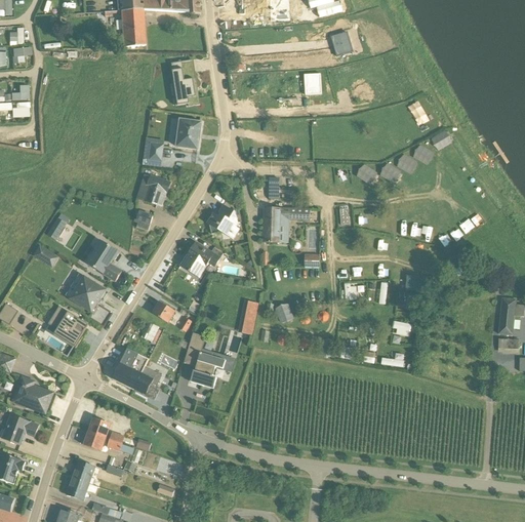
[(0,0),(0,8),(4,9),(4,14),(10,14),(9,0),(0,0)]
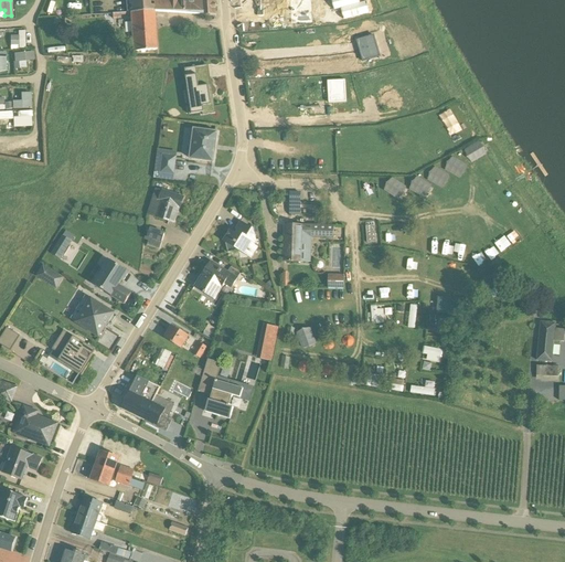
[(153,10),(152,0),(123,0),(125,11),(128,10),(128,12),(153,10)]
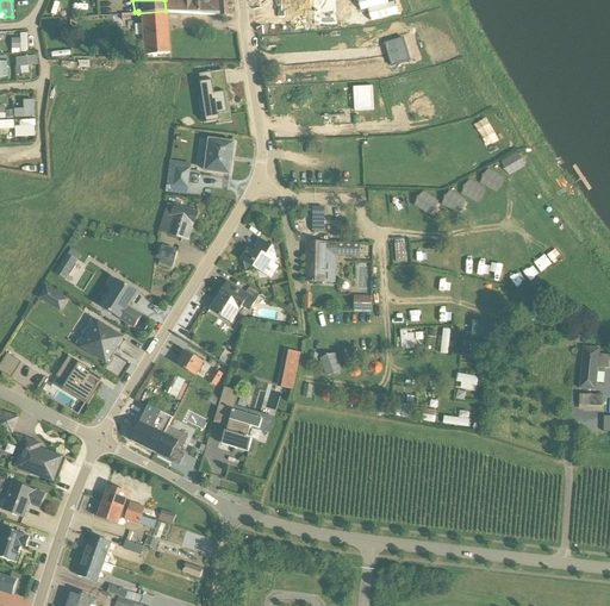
[(165,0),(166,11),(230,16),(229,0),(201,0),(201,1),(190,0),(165,0)]
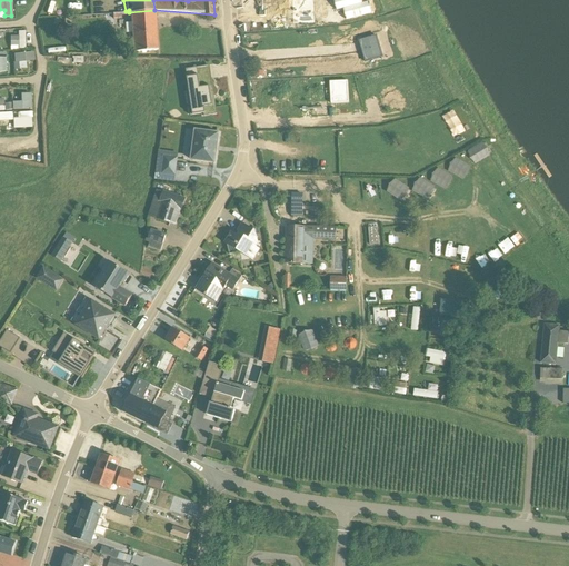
[(293,0),(293,12),(308,11),(307,0),(293,0)]
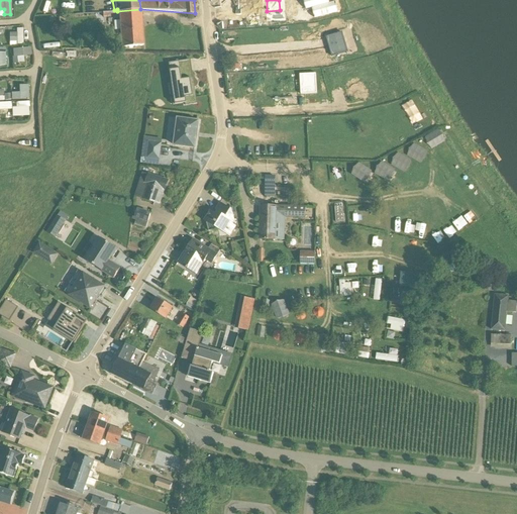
[(279,0),(280,10),(293,9),(292,0),(279,0)]
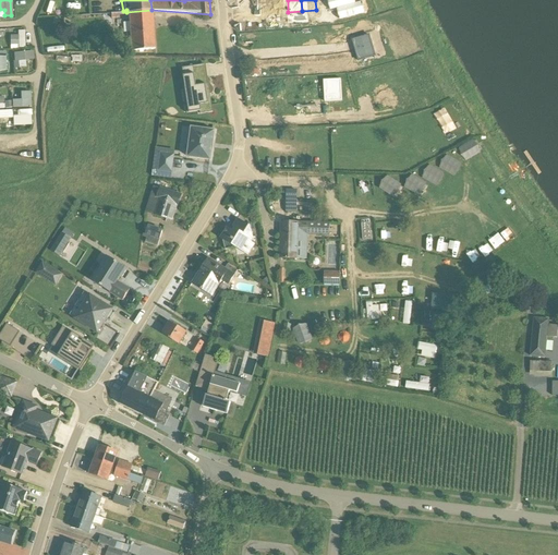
[(152,10),(126,12),(130,50),(154,48),(152,10)]
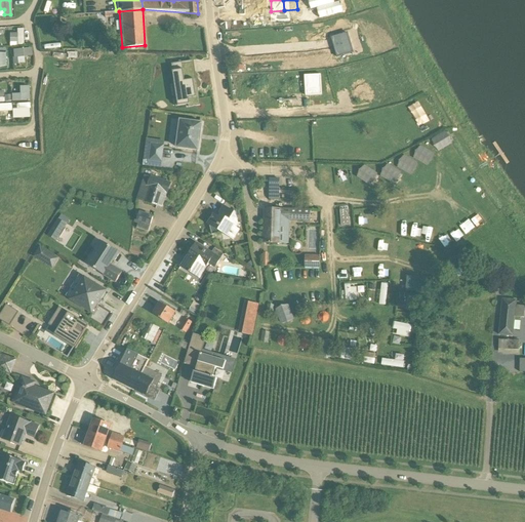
[(8,32),(8,45),(15,45),(15,41),(16,41),(16,43),(23,43),(23,28),(15,28),(16,32),(8,32)]
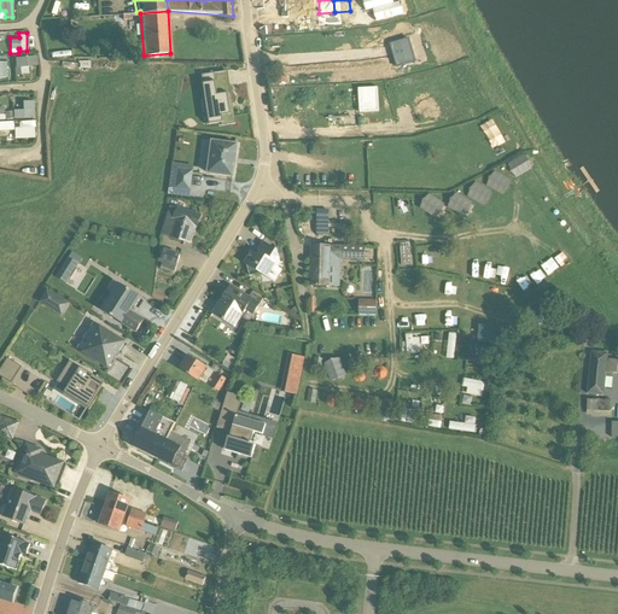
[(36,54),(13,57),(15,66),(36,64),(36,54)]
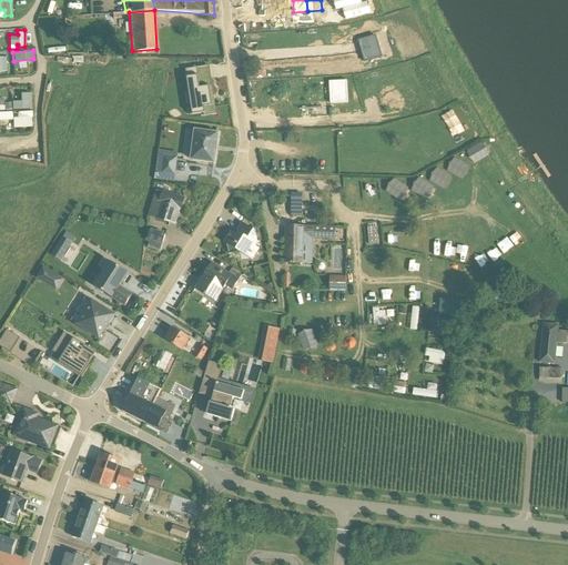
[(204,114),(203,108),(213,107),(210,89),(201,90),(198,68),(186,70),(193,117),(204,114)]
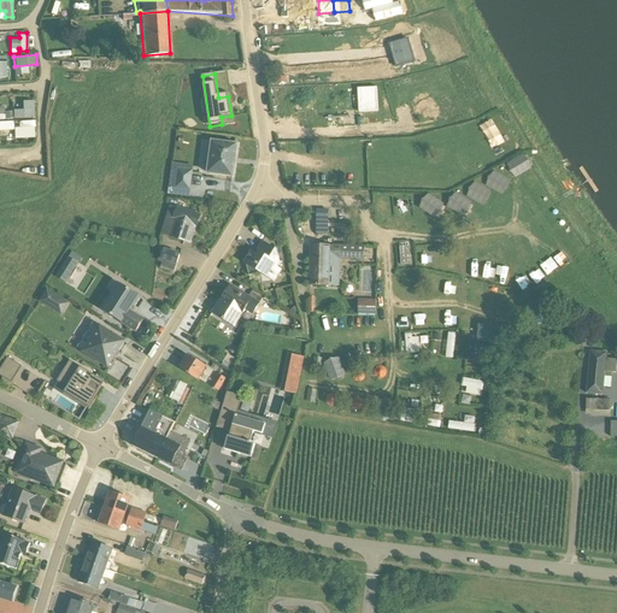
[(418,105),(430,101),(425,88),(415,92),(418,105)]
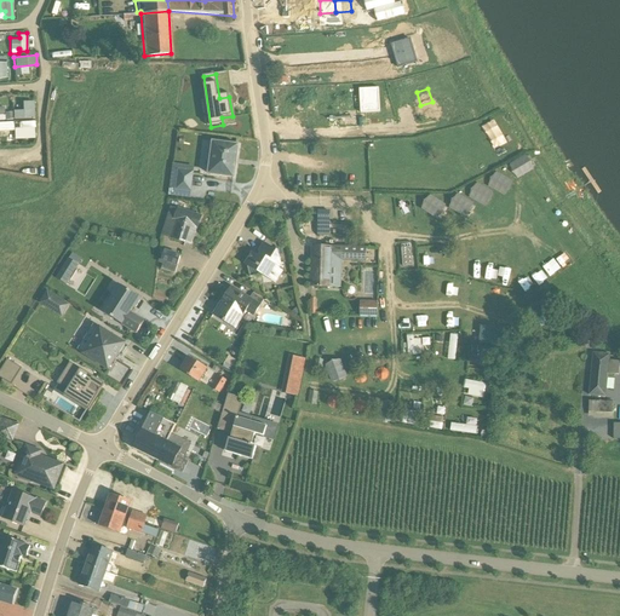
[(22,109),(12,109),(13,117),(34,117),(33,101),(22,101),(22,109)]
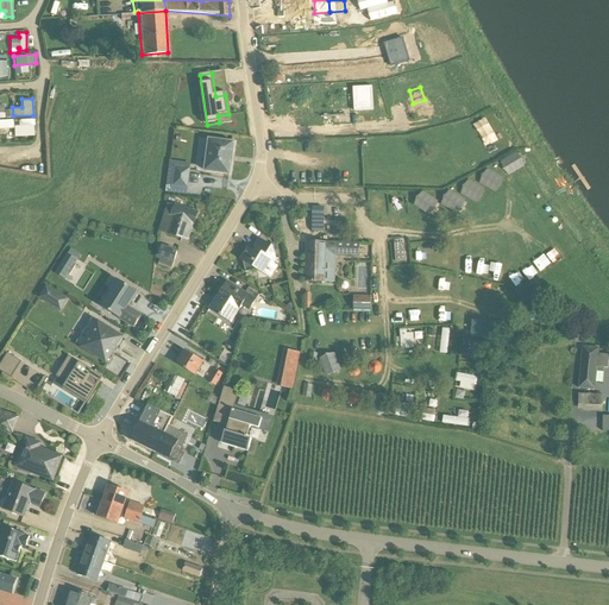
[(0,117),(11,117),(11,108),(4,109),(4,104),(0,104),(0,117)]
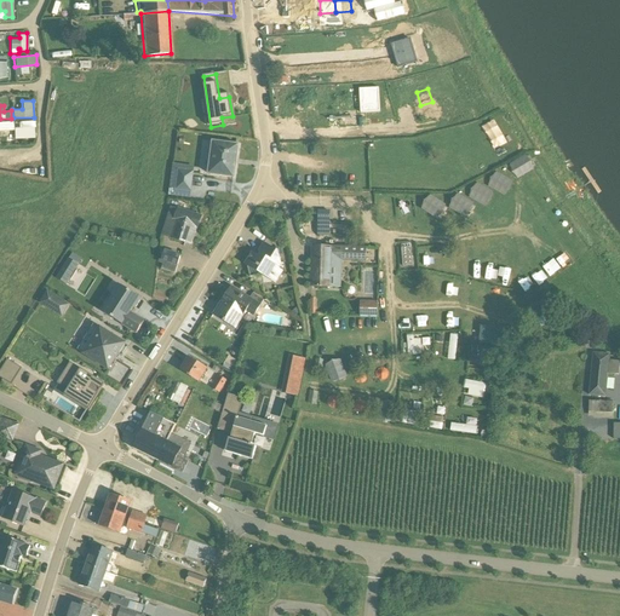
[(12,122),(12,130),(13,138),(33,138),(33,127),(34,127),(34,120),(12,122)]
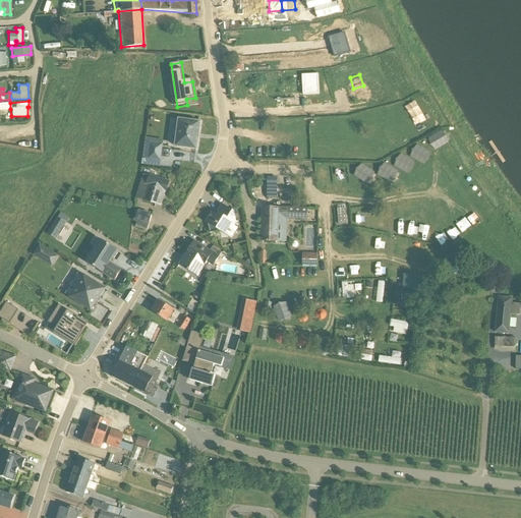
[(174,146),(196,149),(198,137),(196,137),(197,132),(198,132),(200,121),(178,118),(174,146)]
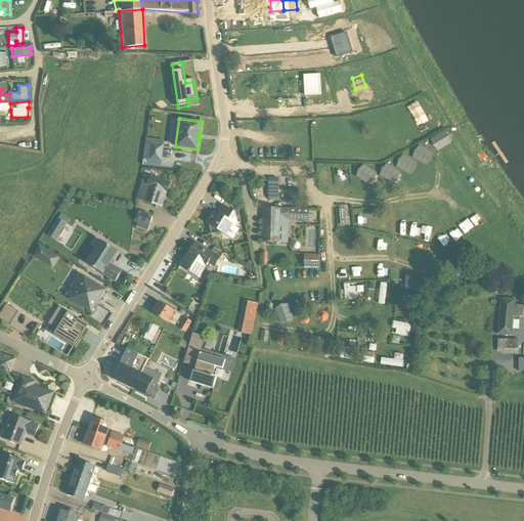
[(161,161),(164,144),(145,141),(142,158),(142,163),(161,166),(161,161)]
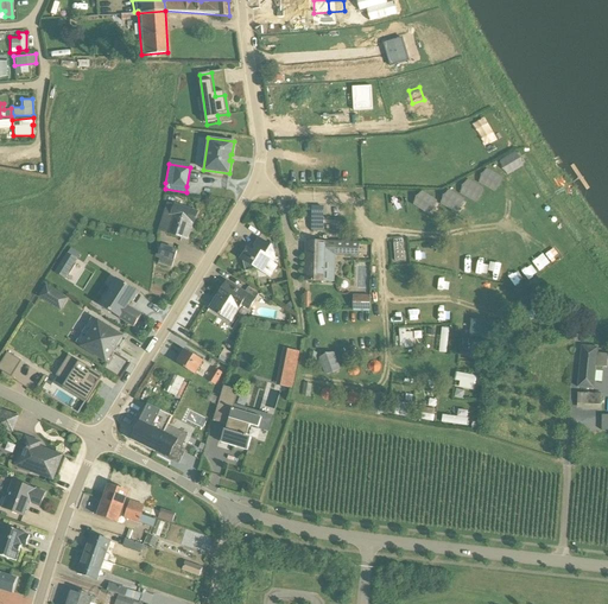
[(480,182),(464,189),(472,204),(487,197),(480,182)]
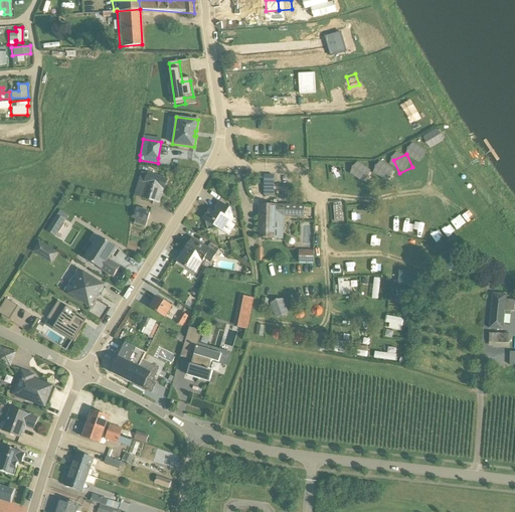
[(143,171),(135,194),(153,199),(154,199),(154,200),(158,201),(163,187),(164,188),(167,179),(143,171)]
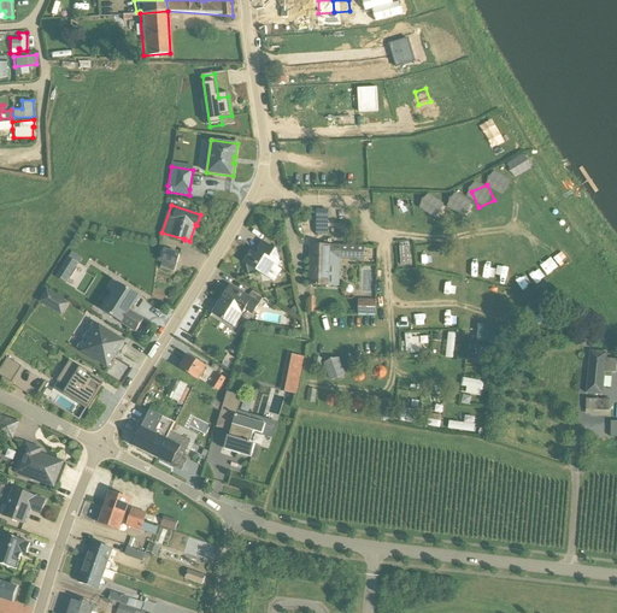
[(316,234),(328,234),(328,208),(316,208),(316,234)]
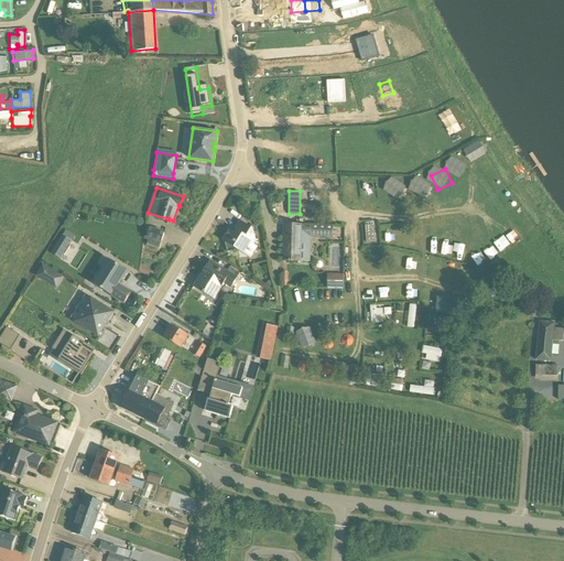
[(390,208),(379,209),(380,223),(391,220),(390,208)]
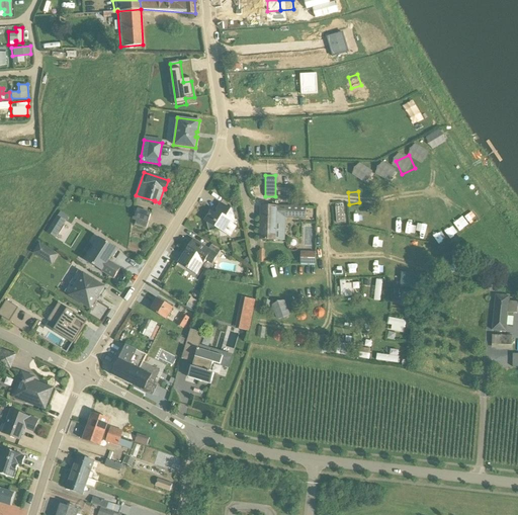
[(205,218),(208,231),(219,229),(230,236),(237,226),(233,224),(235,220),(233,209),(221,201),(214,211),(210,209),(205,218)]
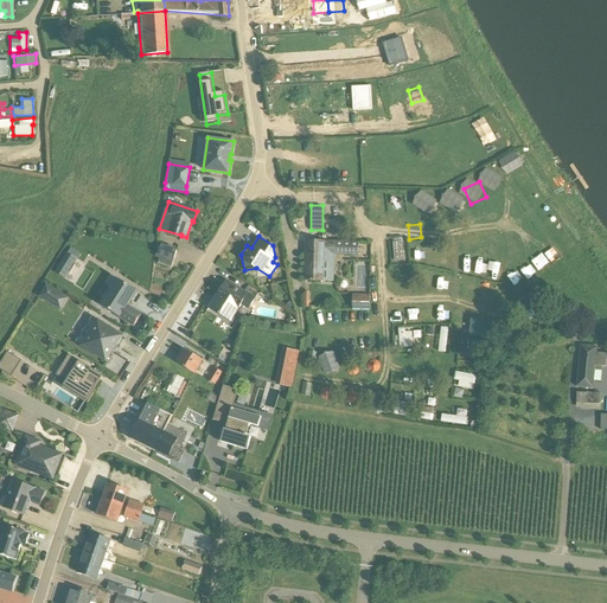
[(402,237),(393,238),(395,260),(403,258),(402,237)]
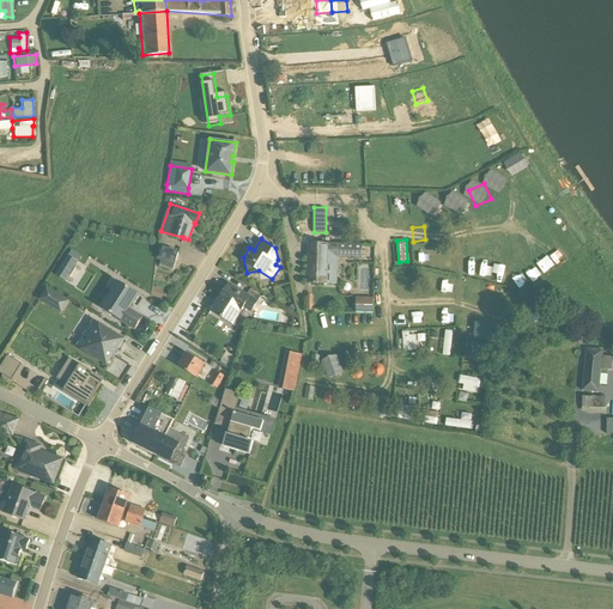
[(309,242),(308,282),(338,284),(338,256),(362,257),(362,243),(309,242)]
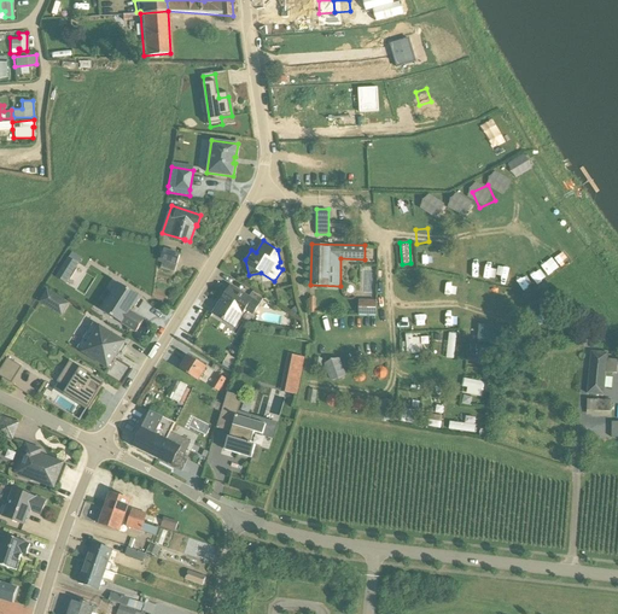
[(431,261),(449,259),(449,244),(431,245),(431,261)]
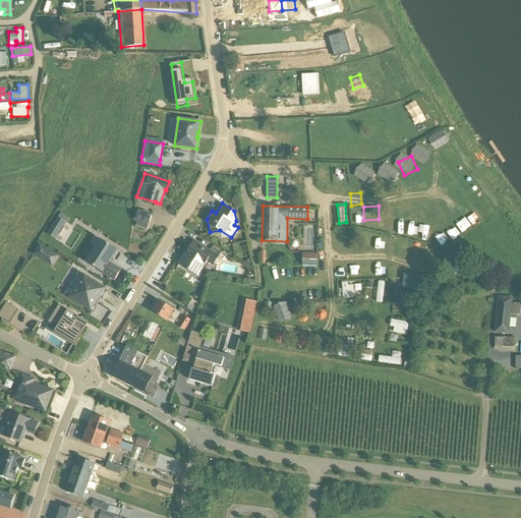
[(135,225),(148,229),(152,213),(137,208),(133,220),(136,221),(135,225)]
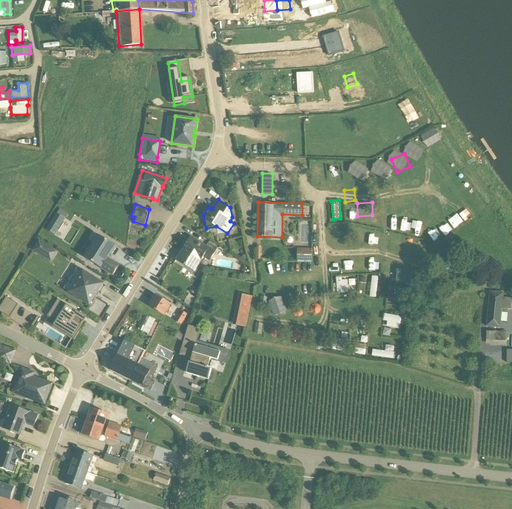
[(46,228),(55,234),(58,230),(63,222),(65,218),(56,212),(46,228)]
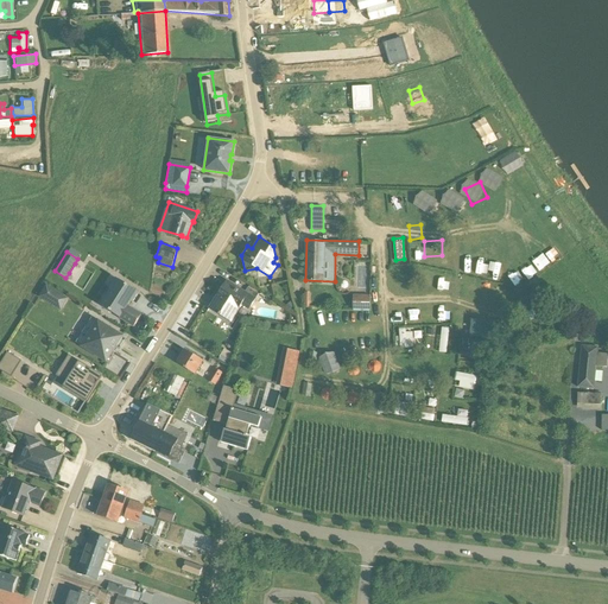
[(463,266),(463,281),(487,281),(487,266),(463,266)]
